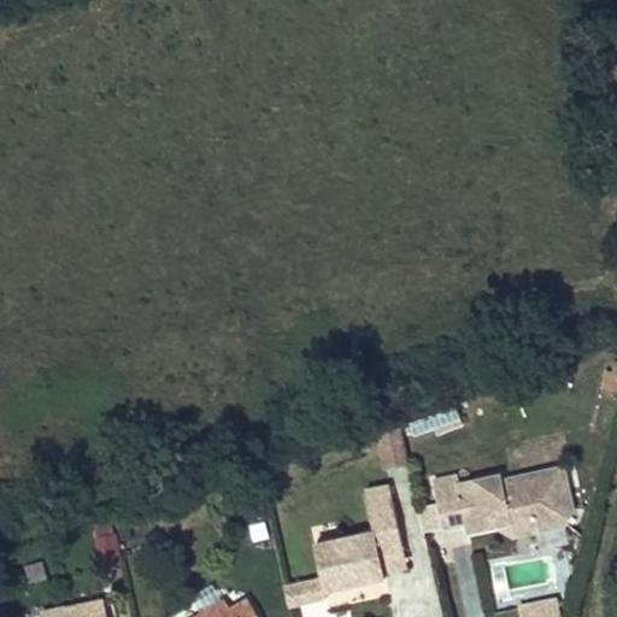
[(462,423),(456,406),(410,423),(415,434),(434,427),(436,432),(462,423)]
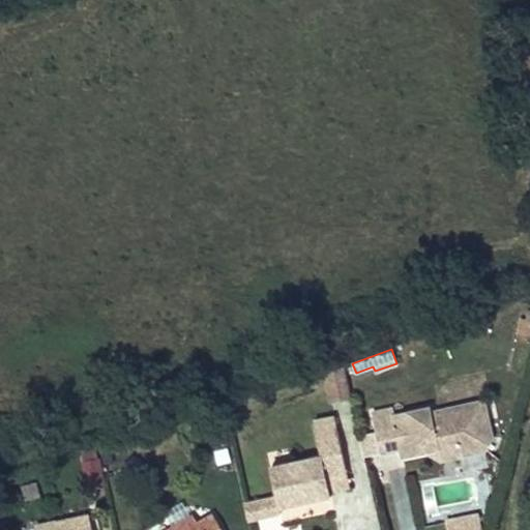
[(327,371),(332,403),(351,400),(346,367),(327,371)]
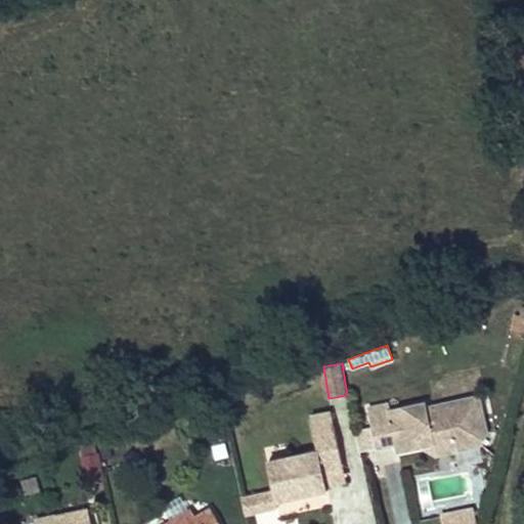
[(398,451),(423,446),(435,444),(434,440),(451,436),(454,451),(479,446),(487,432),(479,395),(427,406),(426,403),(390,410),(389,403),(367,407),(373,427),(356,430),(361,451),(397,443),(398,451)]
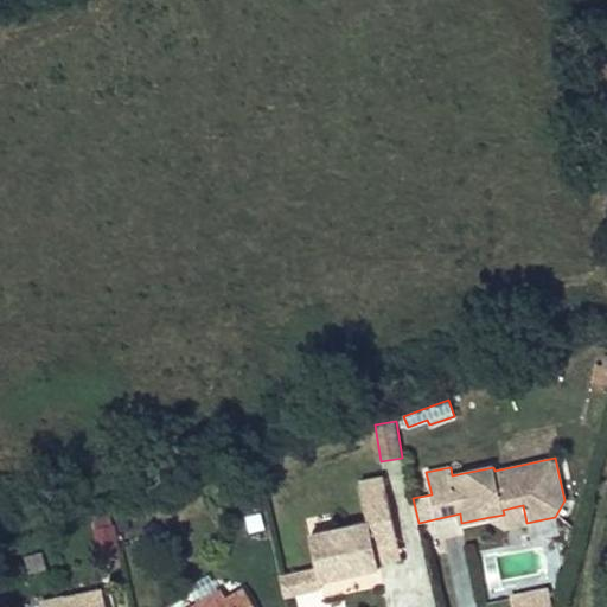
[(526,523),(523,505),(503,510),(504,515),(490,517),(505,528),(526,523)]
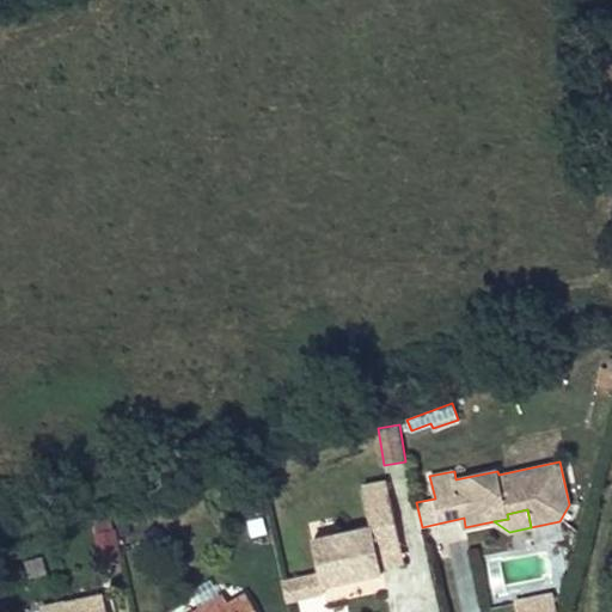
[(120,557),(114,531),(111,519),(95,522),(97,534),(96,534),(102,562),(120,557)]
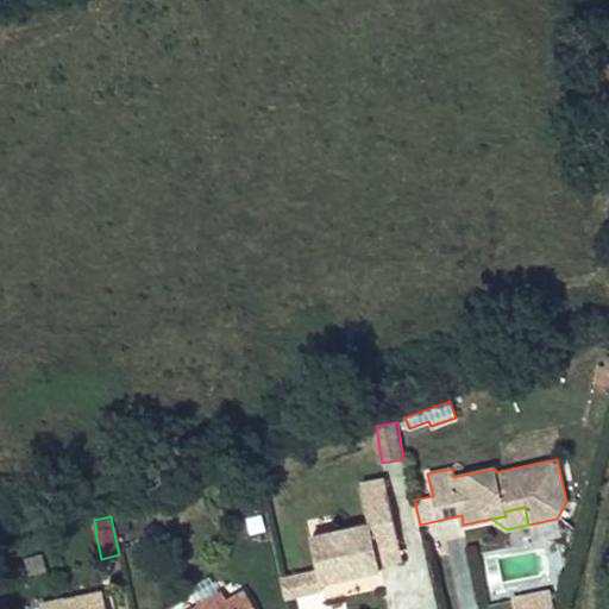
[(403,560),(394,520),(311,538),(319,571),(301,575),(305,594),(322,590),(321,583),(346,577),(345,572),(357,569),(358,575),(381,570),(380,565),(403,560)]
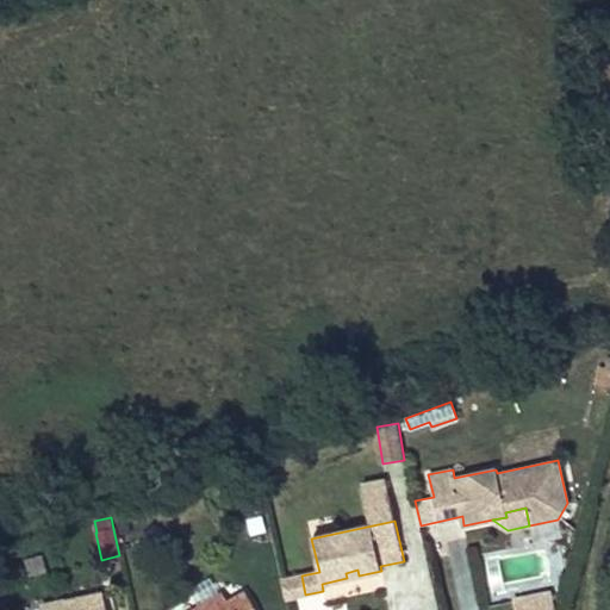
[(461,521),(439,522),(440,539),(462,537),(461,521)]
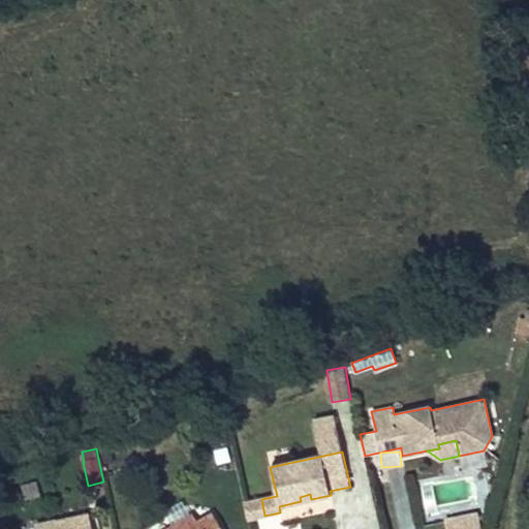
[(265,516),(261,499),(244,503),(248,520),(265,516)]
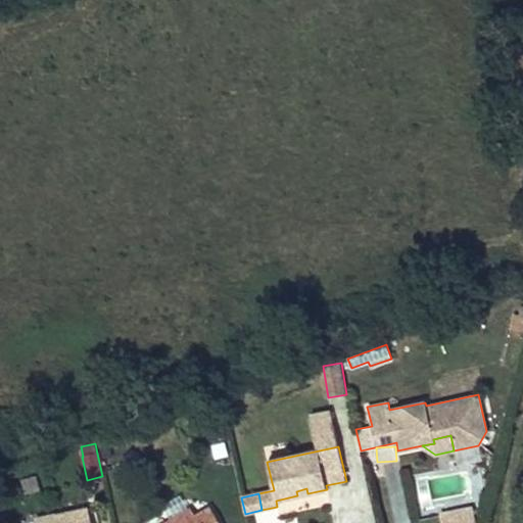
[(177,522),(194,513),(190,508),(164,522),(177,522)]
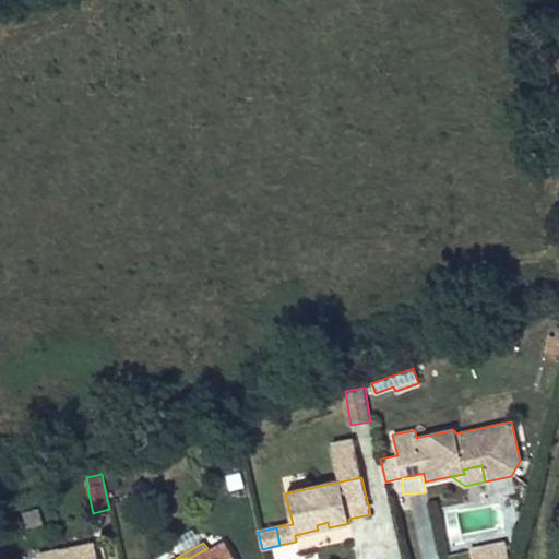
[(235,558),(225,543),(210,551),(207,548),(189,558),(235,558)]
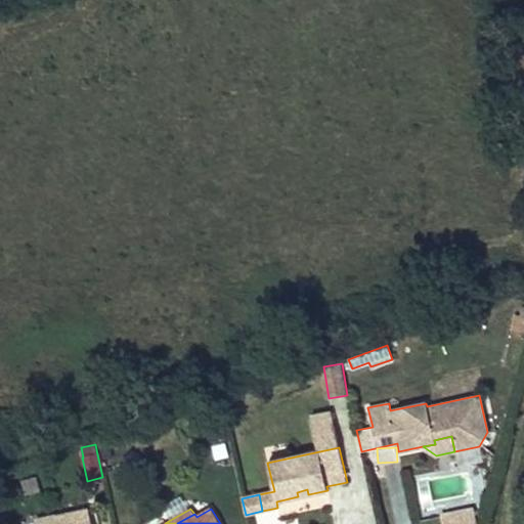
[(476,523),(474,509),(449,514),(450,523),(476,523)]
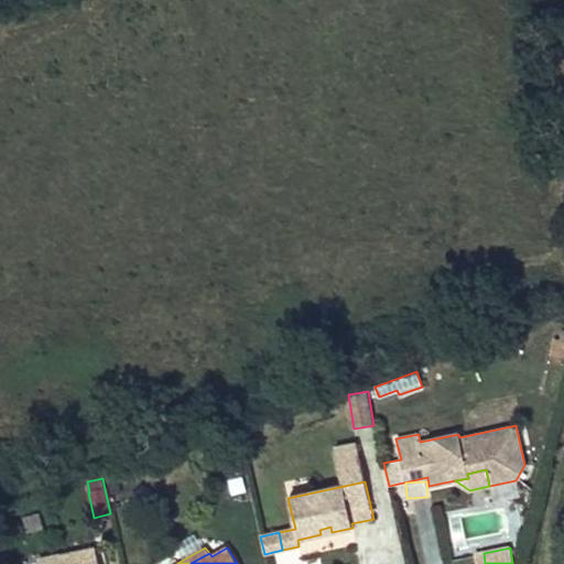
[(98,563),(95,549),(69,554),(71,563),(98,563)]
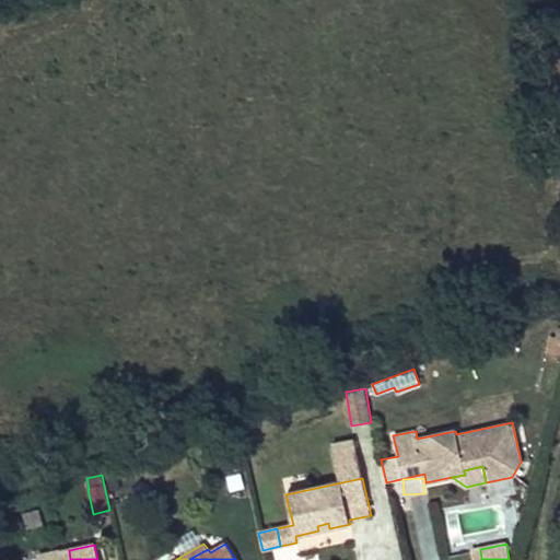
[(481,559),(480,549),(471,551),(473,559),(481,559)]
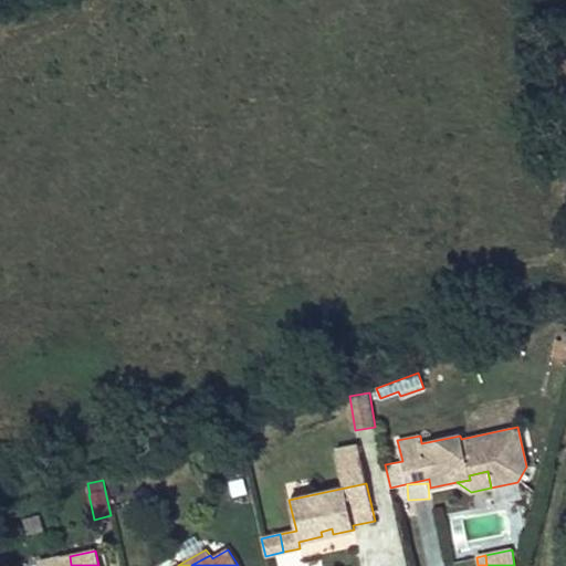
[(71,565),(70,556),(41,563),(41,565),(71,565)]
